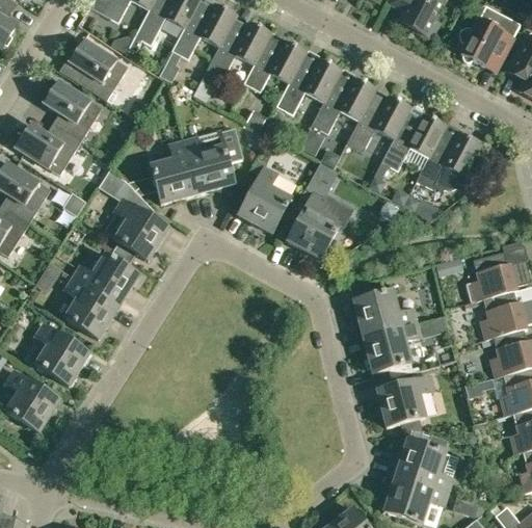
[(7,17),(15,4),(7,0),(0,0),(0,47),(1,48),(17,23),(7,17)]
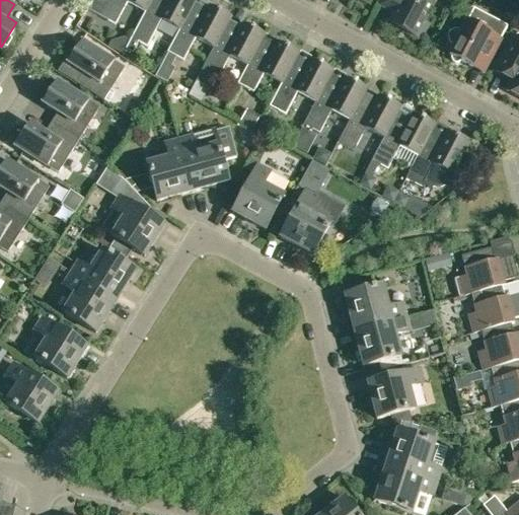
[(91,0),(87,7),(115,21),(126,0),(129,0),(145,8),(150,0),(91,0)]
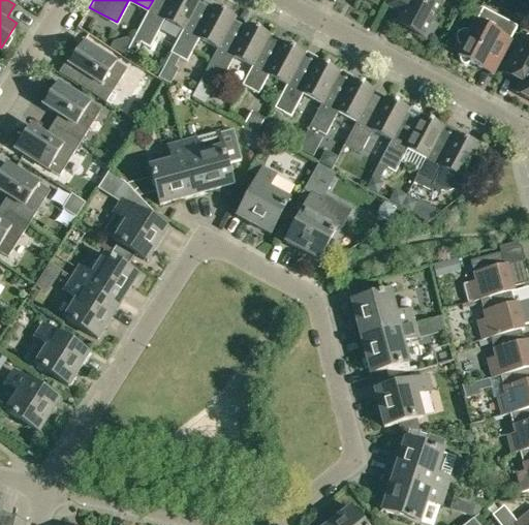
[(168,0),(167,2),(163,0),(153,0),(148,8),(127,47),(134,51),(141,40),(150,44),(164,18),(182,27),(190,14),(197,0),(168,0)]
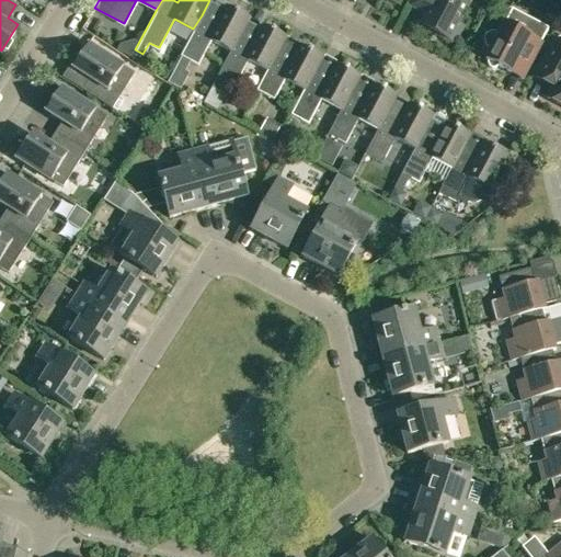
[(457,20),(467,0),(410,0),(409,2),(426,11),(421,22),(434,29),(434,32),(444,36),(446,35),(453,38),(460,22),(457,20)]
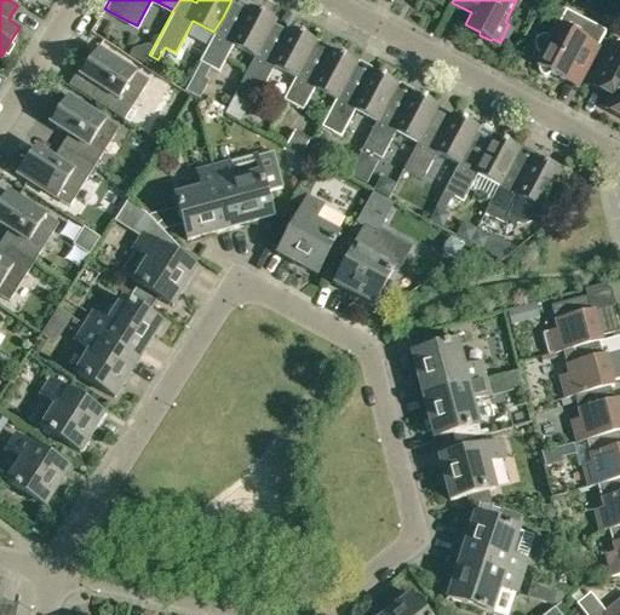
[(237,24),(223,17),(213,32),(200,58),(218,69),(233,41),(254,53),(264,38),(276,16),(250,1),(237,24)]
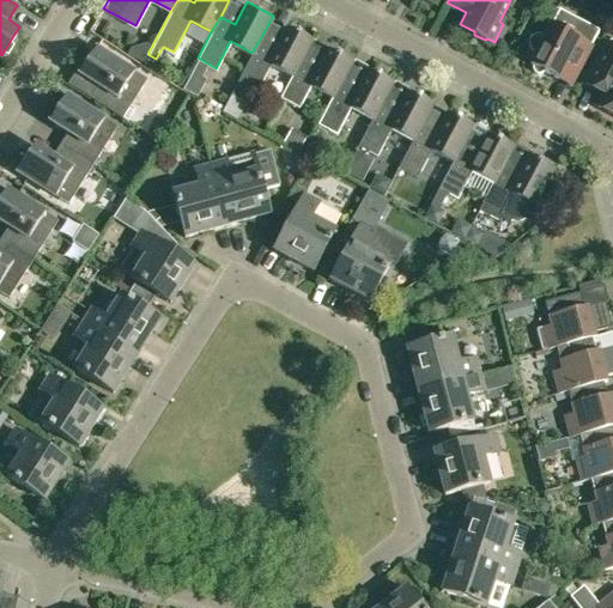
[(551,22),(545,34),(540,31),(535,31),(530,34),(529,38),(529,43),(532,47),(536,49),(530,61),(533,62),(532,66),(534,70),(538,72),(541,71),(544,68),(570,83),(596,31),(574,19),(568,30),(551,22)]
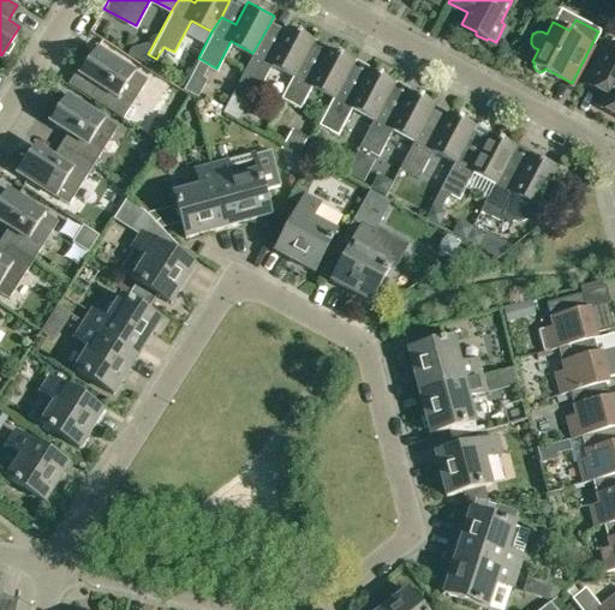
[(276,45),(262,37),(252,53),(232,93),(240,97),(246,84),(257,90),(272,63),(293,75),(302,59),(303,59),(314,37),(287,23),(276,45)]
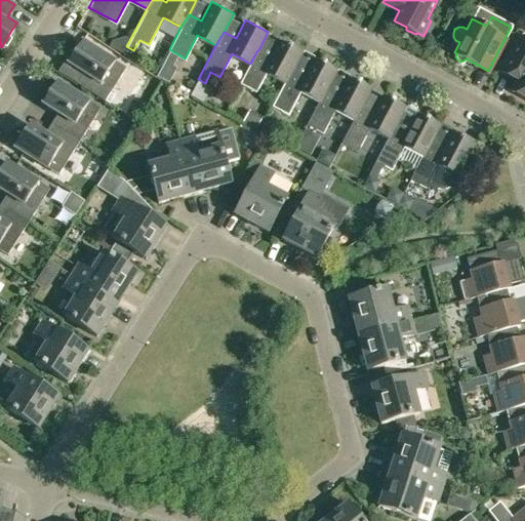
[(519,33),(506,57),(522,66),(516,77),(511,87),(524,94),(524,33),(524,34),(524,36),(519,33)]
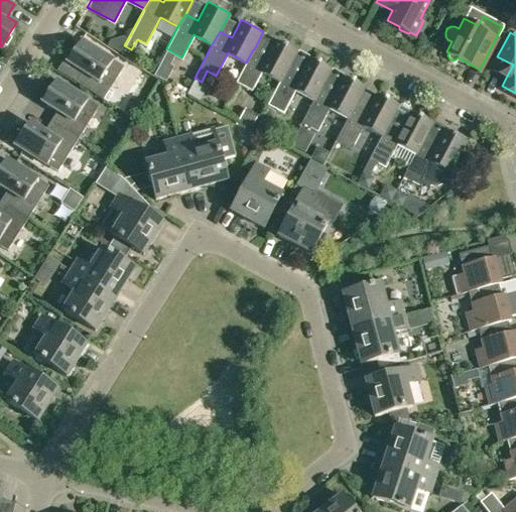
[(112,88),(110,86),(124,65),(81,37),(67,59),(82,70),(76,80),(107,100),(113,90),(112,88)]
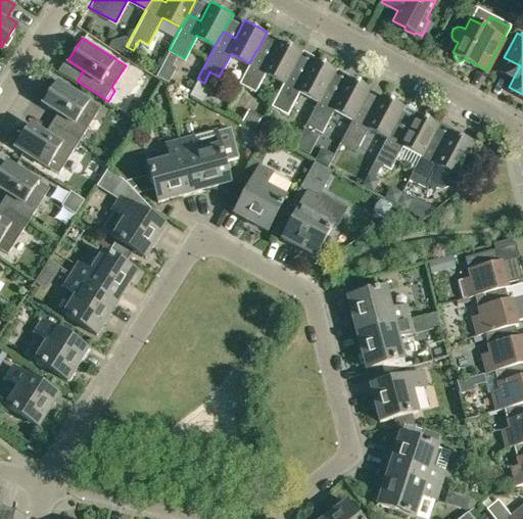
[(269,56),(257,50),(256,50),(249,63),(239,82),(255,90),(265,72),(283,81),(284,82),(291,68),(301,50),(279,38),(269,56)]
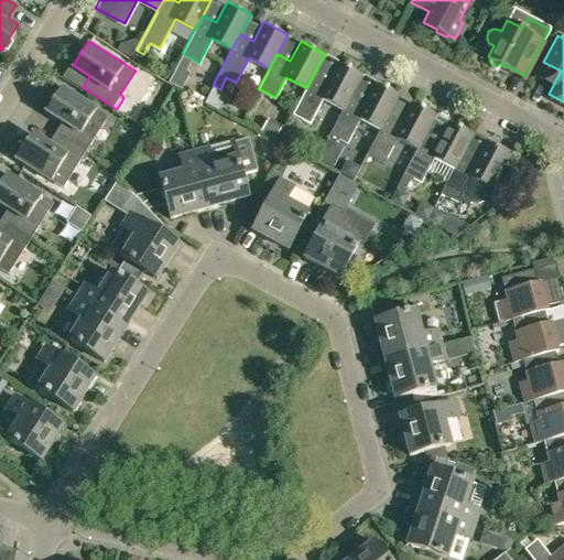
[(323,97),(343,107),(344,107),(350,93),(351,94),(362,73),(338,61),(327,81),(314,74),(306,88),(305,87),(292,112),(310,121),(323,97)]
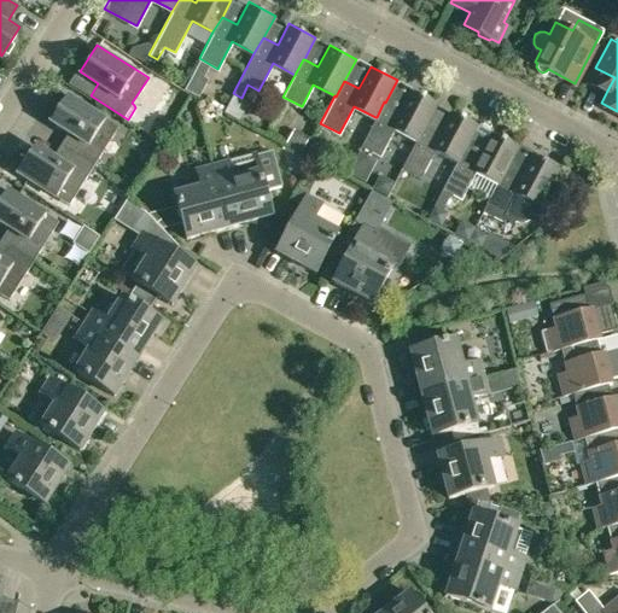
[(192,75),(185,88),(198,95),(205,82),(192,75)]
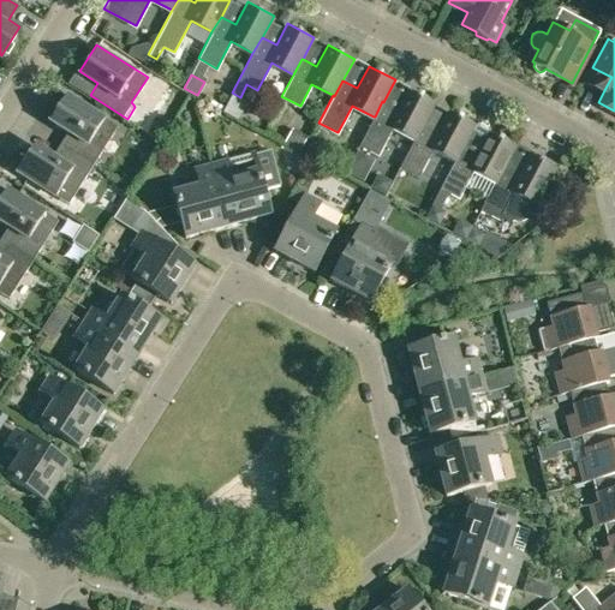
[(396,109),(383,102),(382,101),(375,117),(374,117),(359,144),(378,154),(393,126),(413,138),(415,138),(423,123),(423,124),(435,101),(408,88),(396,109)]
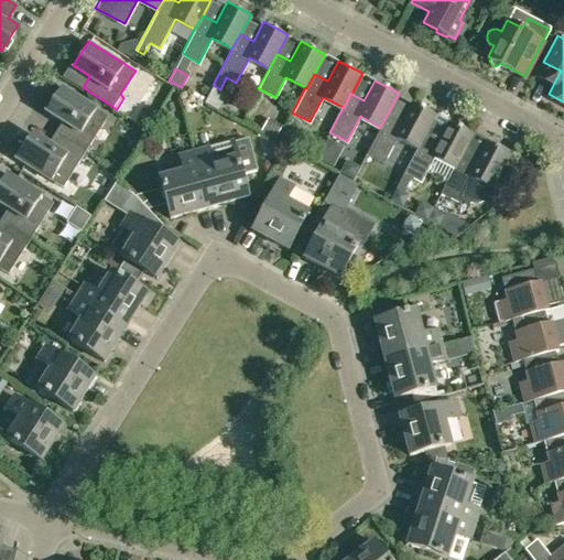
[(62,119),(55,130),(85,149),(108,114),(61,84),(45,109),(62,119)]
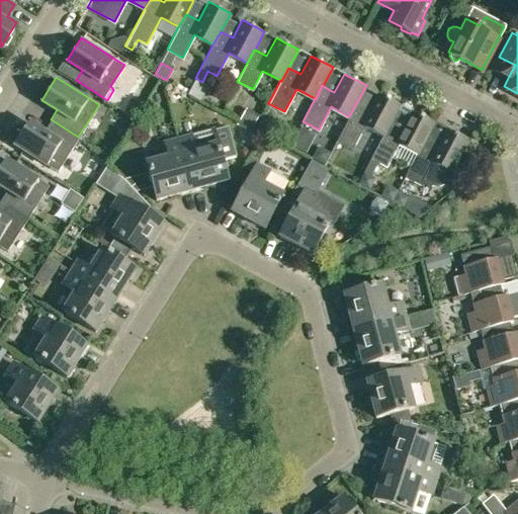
[(349,116),(348,116),(337,139),(352,148),(364,124),(382,135),(383,135),(390,121),(391,121),(401,103),(378,91),(368,110),(356,104),(356,103),(349,116)]
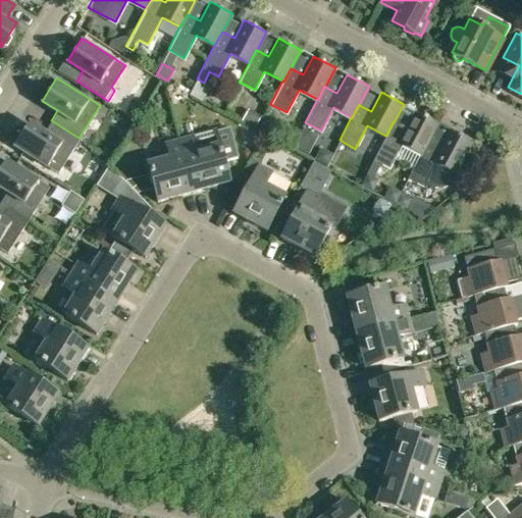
[(406,128),(394,122),(393,122),(386,136),(385,136),(366,171),(374,175),(381,162),(389,167),(402,144),(420,154),(427,141),(428,141),(437,122),(415,110),(406,128)]
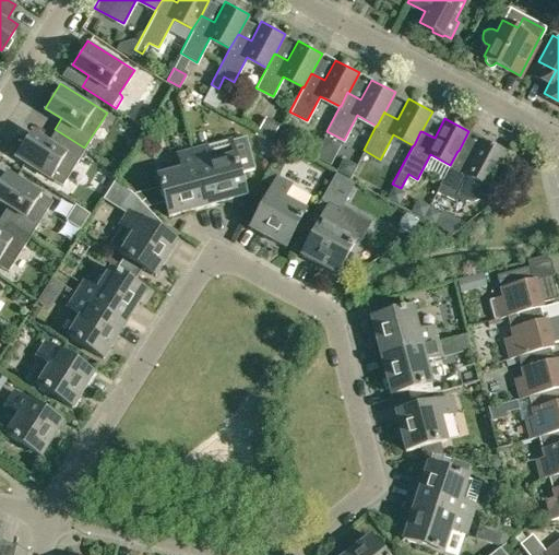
[(62,184),(84,148),(55,129),(48,140),(32,130),(16,154),(62,184)]
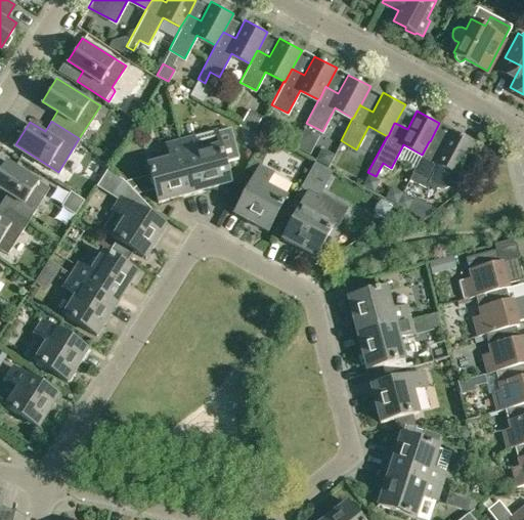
[(230,180),(220,142),(216,128),(180,138),(194,190),(230,180)]
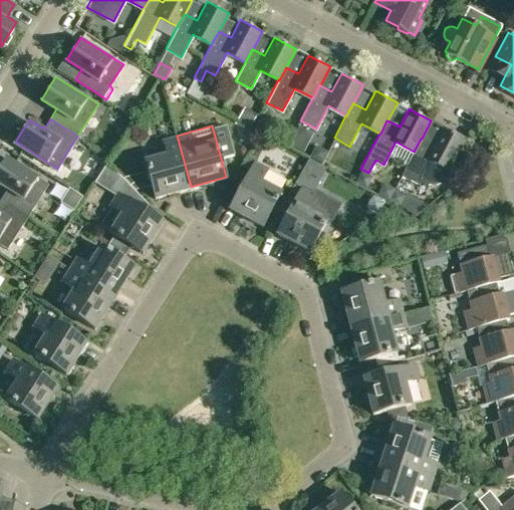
[(433,145),(422,139),(421,139),(414,152),(402,174),(418,182),(420,178),(427,181),(436,182),(441,180),(445,177),(465,139),(443,126),(433,145)]
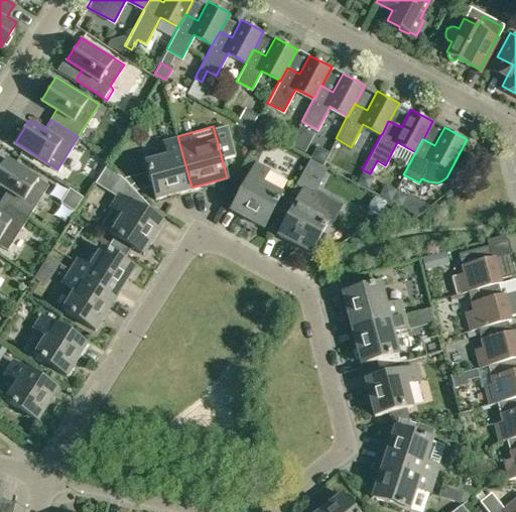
[(191,187),(177,136),(164,140),(167,153),(145,159),(155,197),(191,187)]
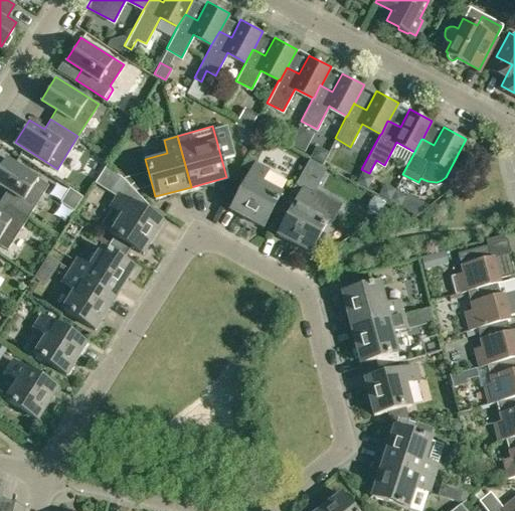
[(316,144),(310,156),(322,162),(328,150),(316,144)]
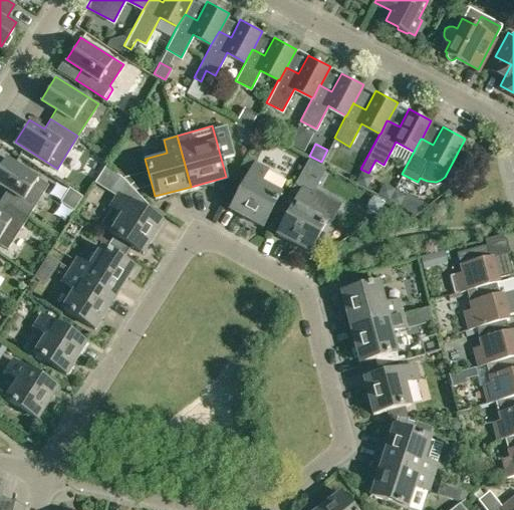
[(0,183),(7,188),(1,198),(28,215),(48,183),(6,156),(0,164),(0,183)]
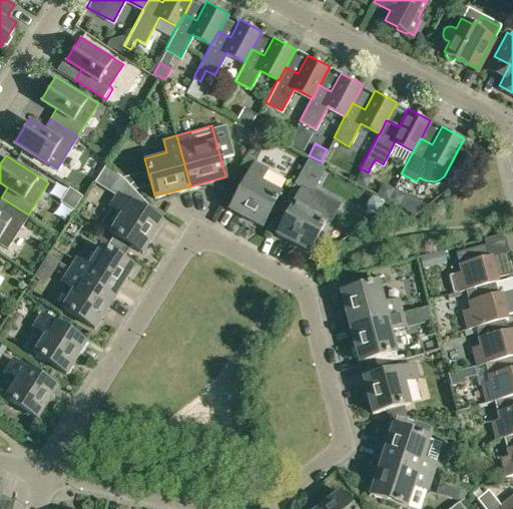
[(292,202),(277,231),(310,249),(328,215),(332,217),(341,201),(316,188),(314,187),(326,165),(308,156),(295,181),(294,180),(285,197),(292,202)]
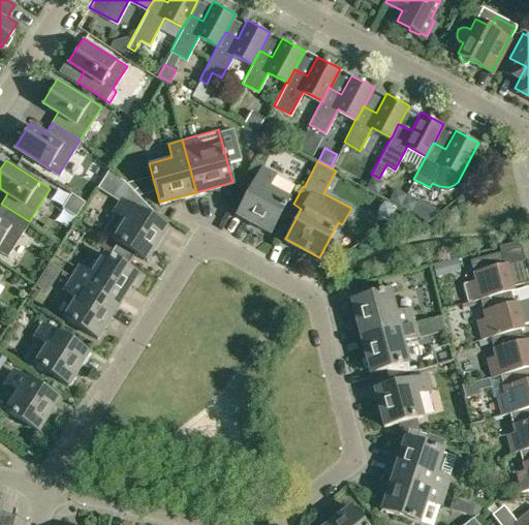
[(262,165),(237,213),(270,232),(289,196),(268,185),(275,172),(262,165)]
